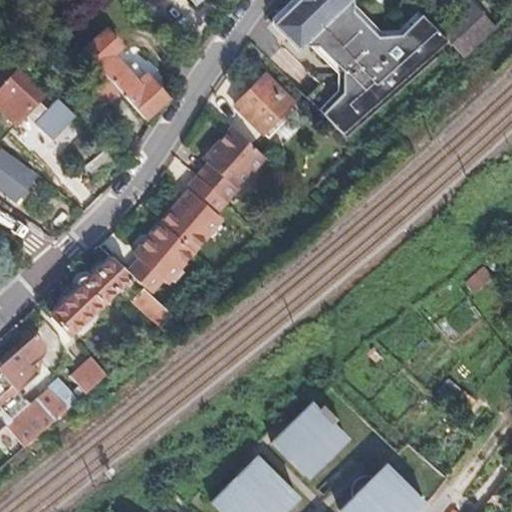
[(274,22),(276,24),(299,0),(290,0),(274,17),(274,22)]
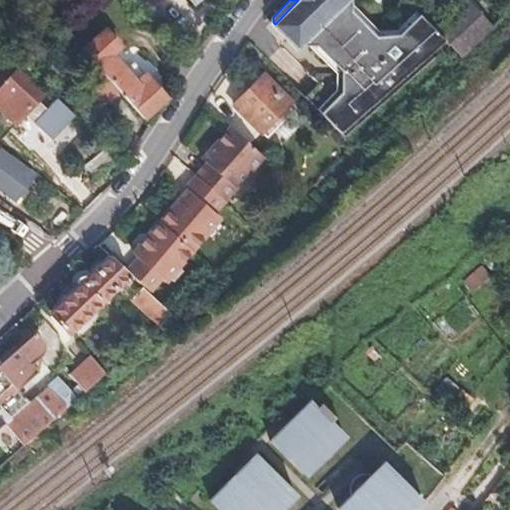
[(452,45),(447,41),(422,14),(401,35),(377,35),(352,10),(353,3),(353,0),(298,0),(275,24),(299,49),(301,47),(310,46),(318,44),(343,69),(342,94),(323,113),(348,138),(452,45)]
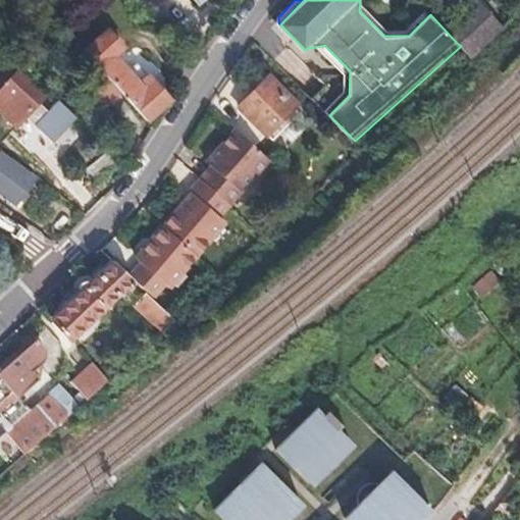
[(409,36),(430,14),(426,9),(406,30),(386,30),(360,3),(359,10),(384,36),(409,36)]
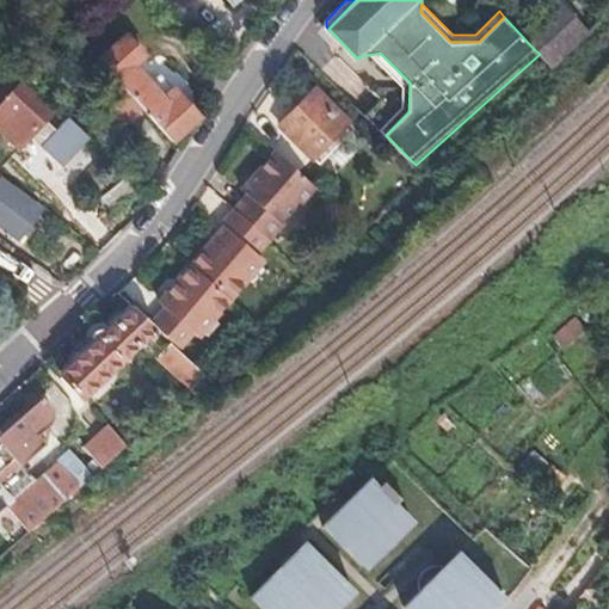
[(540,54),(552,67),(572,49),(554,30),(534,49),(540,54)]
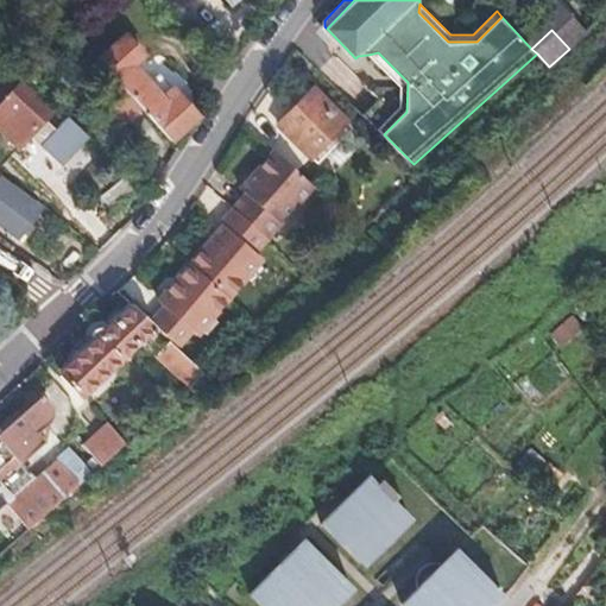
[(133,40),(106,63),(122,82),(145,108),(174,140),(202,117),(164,73),(153,81),(138,64),(147,56),(133,40)]
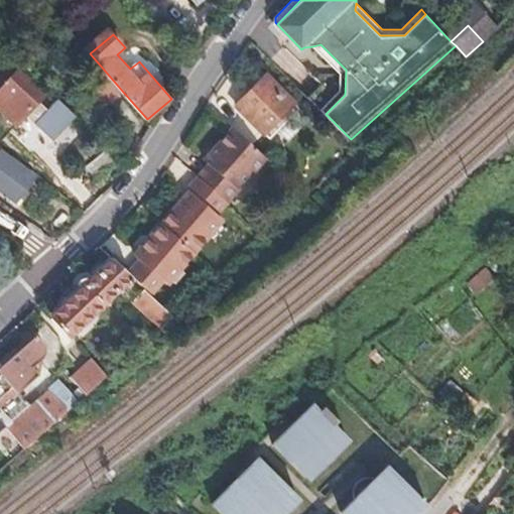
[(320,110),(326,114),(345,95),(346,70),(320,44),(312,46),(340,73),(339,92),(320,110)]
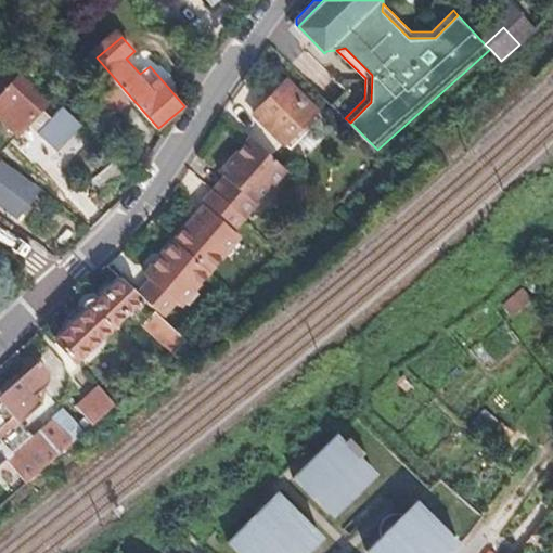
[(11,60),(0,49),(0,64),(3,68),(11,60)]
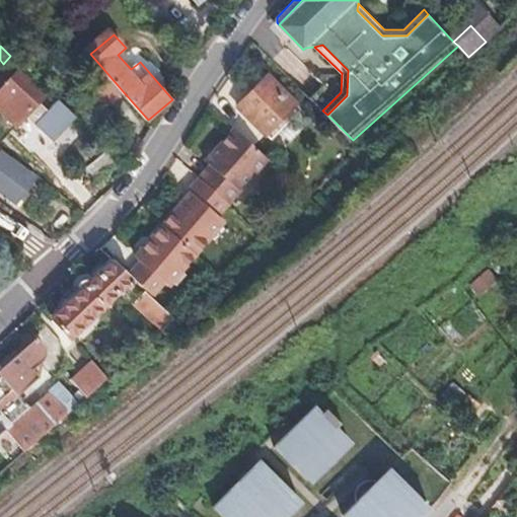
[(109,104),(124,92),(104,70),(90,81),(109,104)]
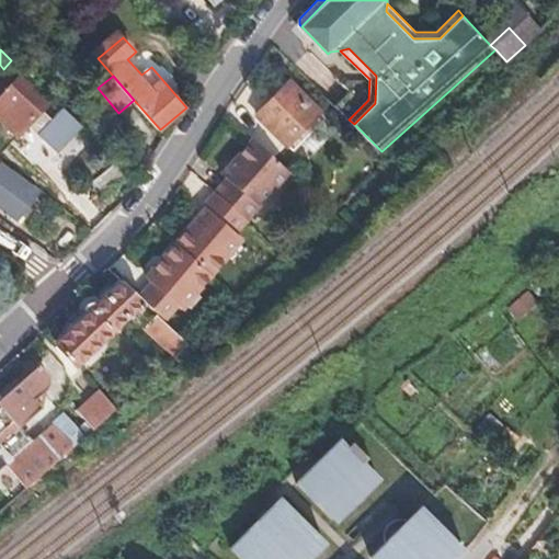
[(24,77),(0,103),(0,116),(24,140),(40,123),(55,105),(24,77)]
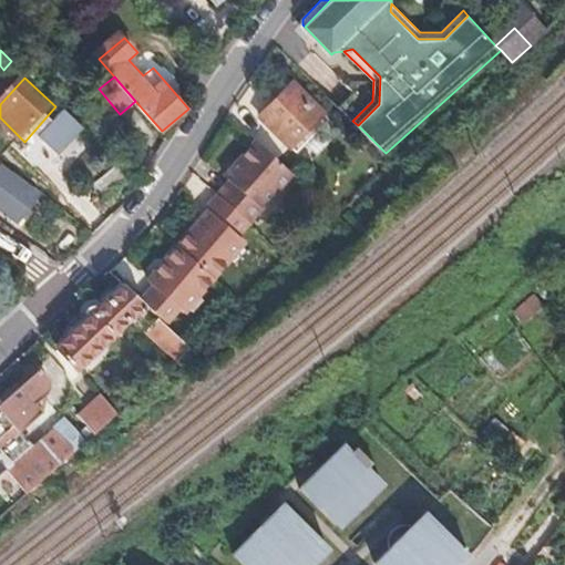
[(296,82),(262,115),(293,145),(326,112),(296,82)]
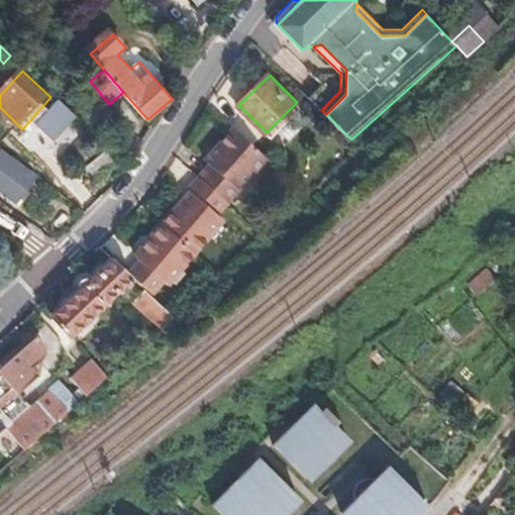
[(57,102),(50,97),(36,113),(40,116),(57,102)]
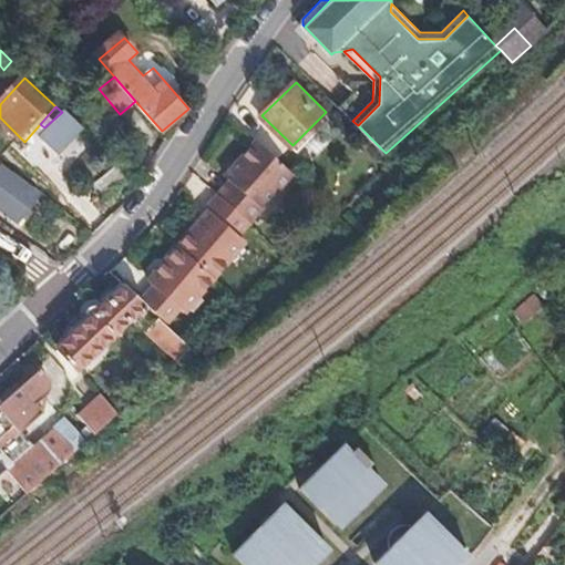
[(215,188),(246,216),(290,168),(254,136),(236,155),(240,160),(227,175),(215,188)]
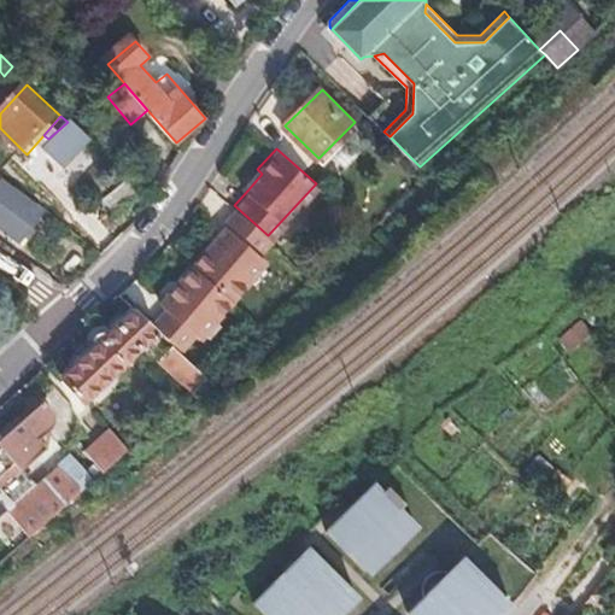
[(262,174),(257,169),(241,186),(247,191),(262,174)]
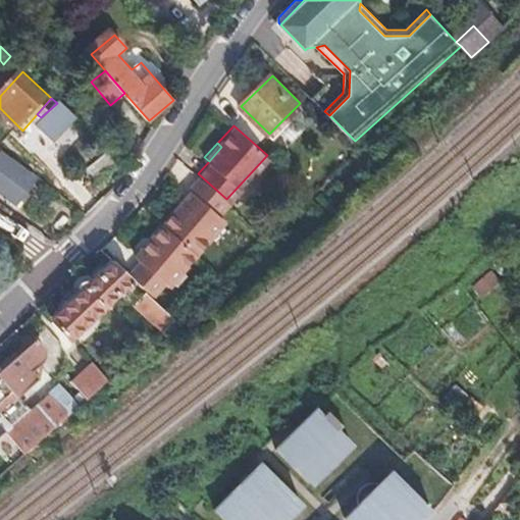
[(116,162),(107,152),(88,170),(97,179),(116,162)]
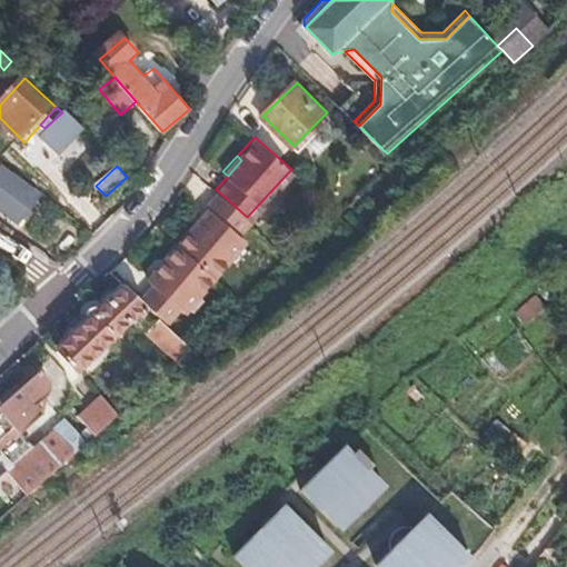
[(1,173),(0,172),(0,208),(23,227),(45,201),(5,170),(1,173)]
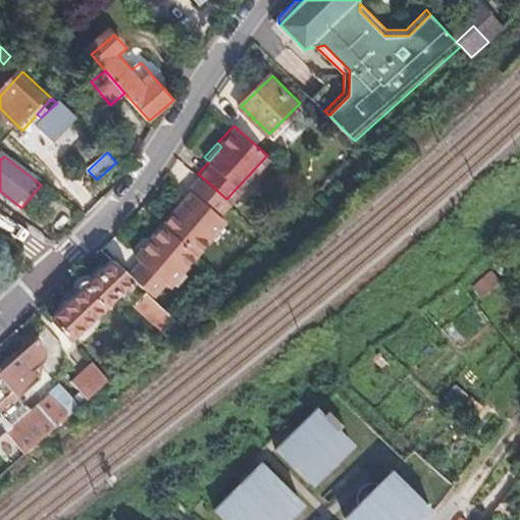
[(159,218),(192,248),(220,217),(214,211),(226,199),(198,173),(187,186),(188,187),(191,190),(179,203),(175,200),(159,218)]
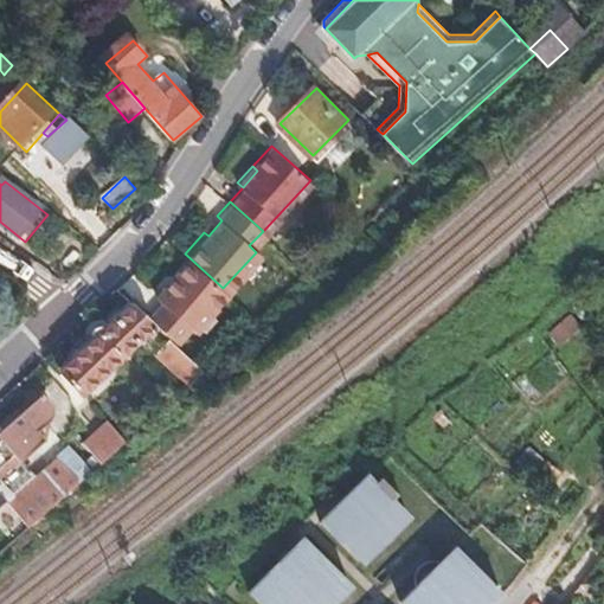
[(222,220),(218,217),(204,232),(209,236),(222,220)]
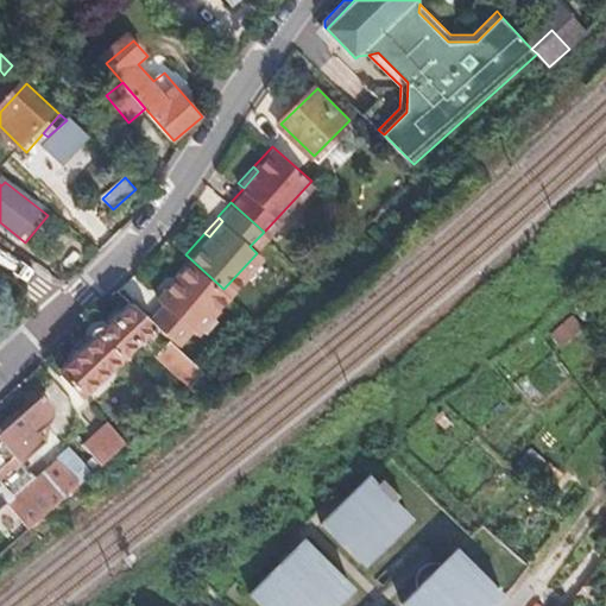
[(168,333),(172,338),(185,323),(189,327),(223,289),(185,254),(169,272),(176,278),(169,286),(162,281),(151,291),(158,297),(145,311),(158,323),(168,333)]
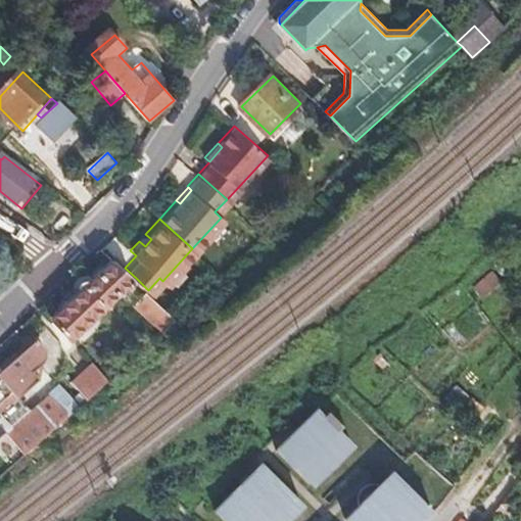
[(151,239),(145,234),(139,241),(145,246),(151,239)]
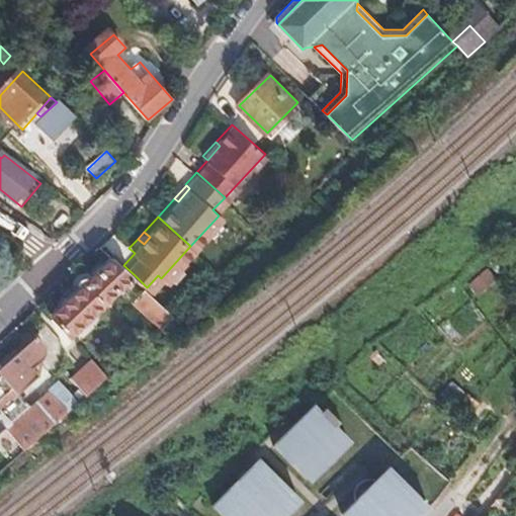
[(135,275),(123,265),(115,257),(76,293),(73,289),(63,298),(66,303),(55,314),(73,333),(135,275)]
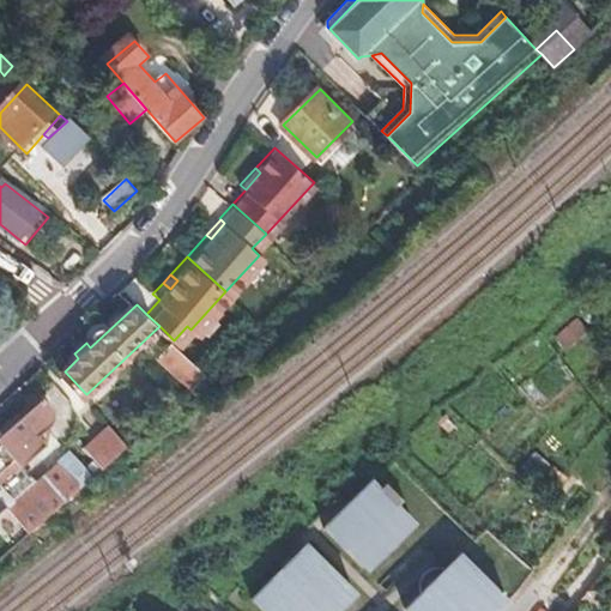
[(568,346),(591,328),(579,313),(556,332),(568,346)]
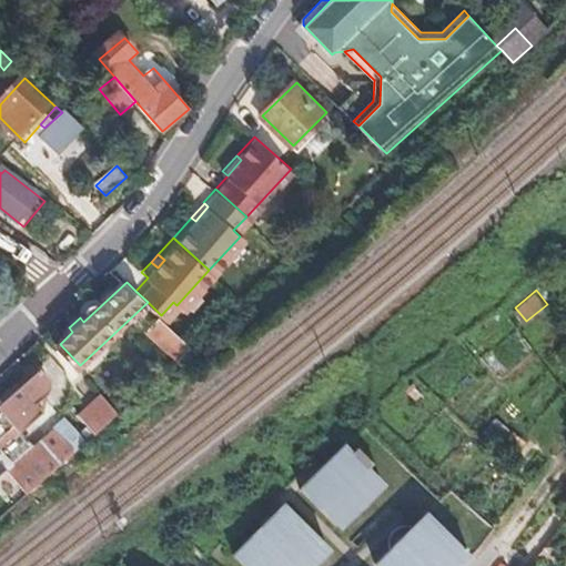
[(144,324),(180,359),(193,346),(161,315),(157,311),(144,324)]
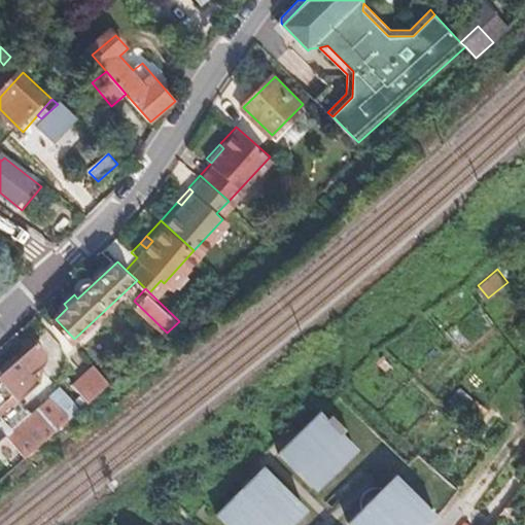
[(0,400),(11,391),(43,364),(45,362),(46,360),(46,358),(46,355),(46,353),(46,352),(45,350),(33,336),(0,363),(0,400)]
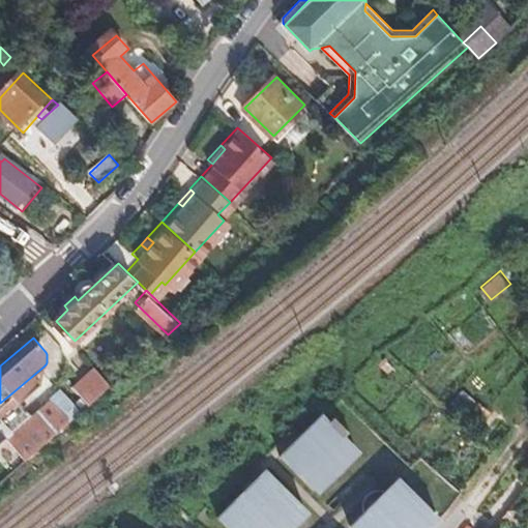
[(41,383),(44,367),(11,393),(19,402),(41,383)]
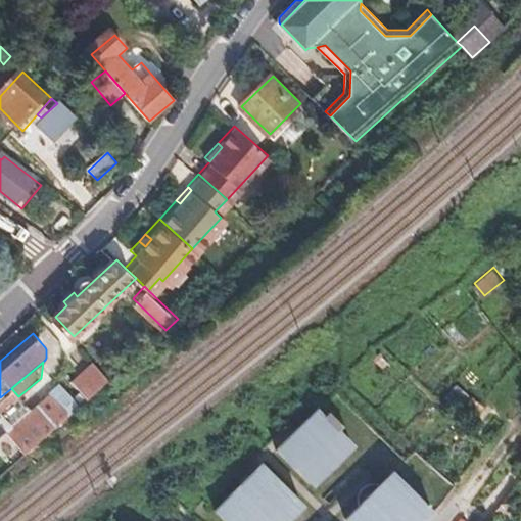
[(89,397),(110,379),(95,363),(75,381),(89,397)]
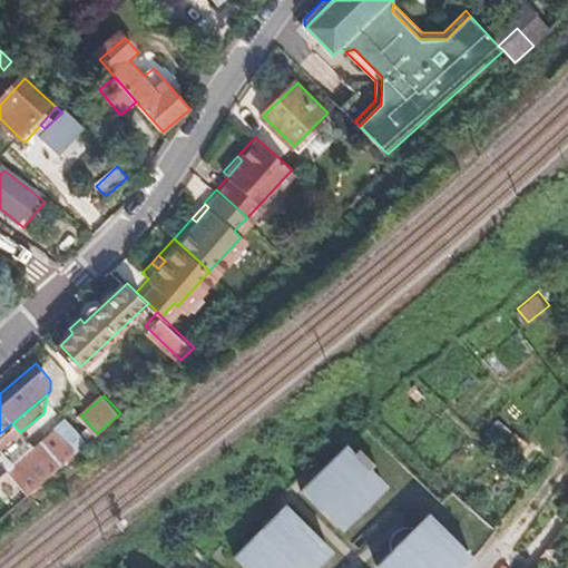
[(9,470),(29,493),(87,443),(66,420),(9,470)]
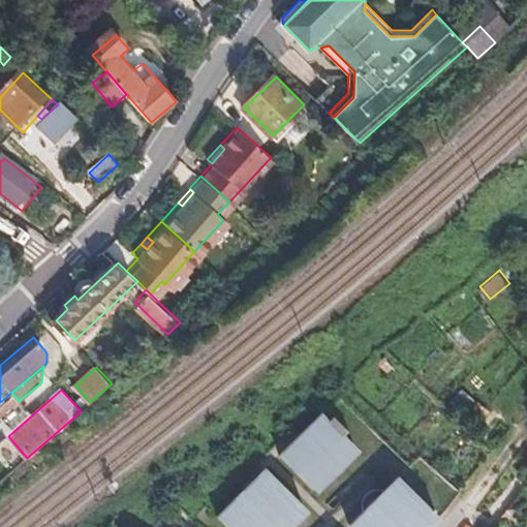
[(357,446),(351,441),(342,432),(346,429),(333,415),(329,419),(321,411),(280,453),(310,483),(315,488),(357,446)]
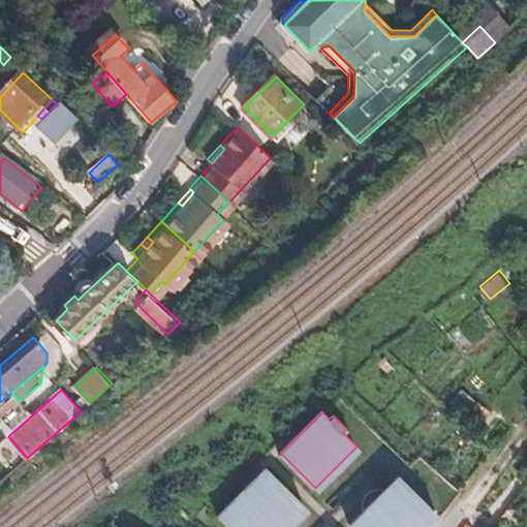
[(285,526),(306,507),(301,502),(266,467),(218,515),(229,526),(285,526)]
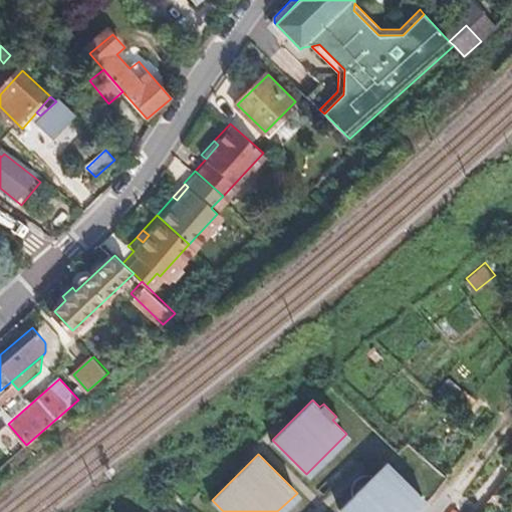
[(350,486),(351,495),(340,507),(344,511),(413,511),(425,501),(420,496),(386,462),(373,474),(372,474),(362,473),(354,478),(350,486)]
